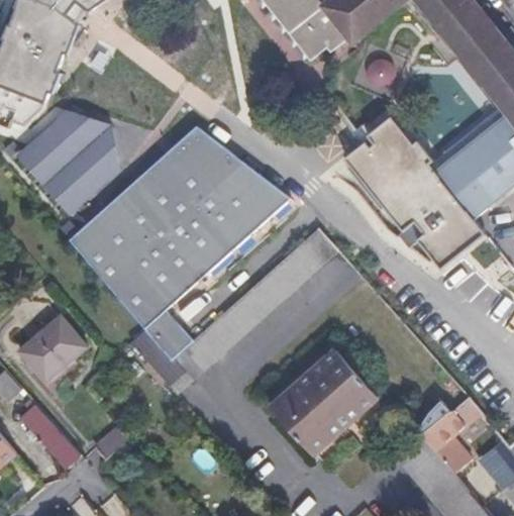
[(67,54),(78,24),(66,14),(76,1),(89,10),(104,0),(16,0),(13,6),(15,7),(8,24),(7,24),(1,38),(3,39),(0,46),(0,85),(43,102),(48,92),(52,93),(60,73),(56,71),(63,53),(67,54)]
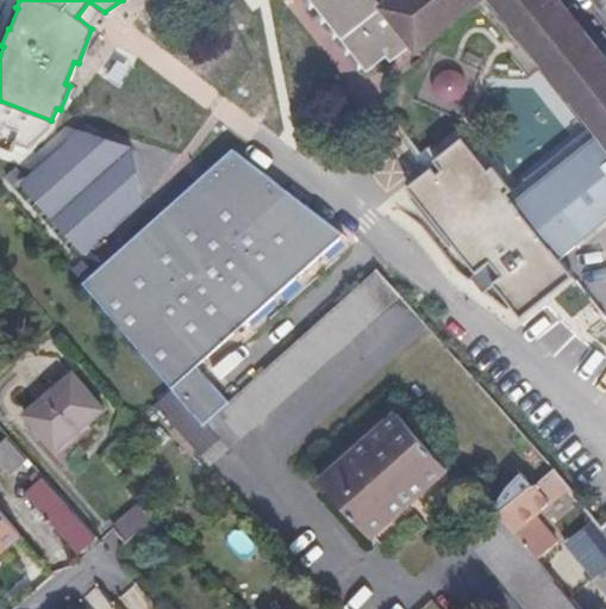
[(605,61),(557,0),(306,0),(364,70),(383,56),(388,61),(399,51),(391,39),(400,31),(410,43),(416,50),(478,0),(491,0),(598,136),(513,203),(461,138),(408,187),(461,256),(474,272),(491,260),(503,274),(492,283),(520,314),(569,278),(558,259),(605,216),(605,61)]
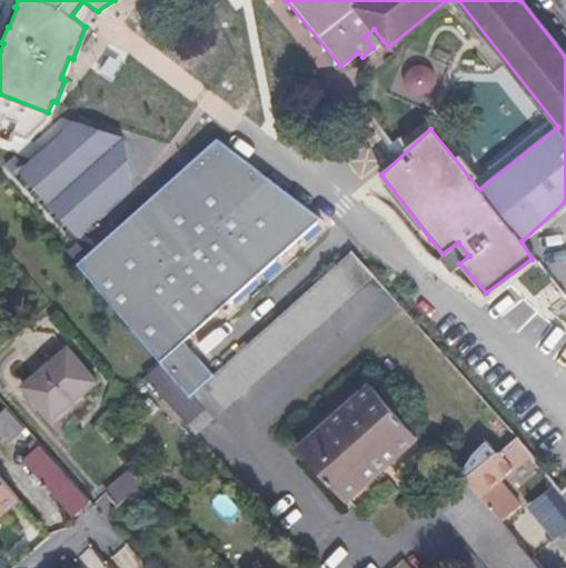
[(373,48),(383,40),(374,29),(365,37),(373,48)]
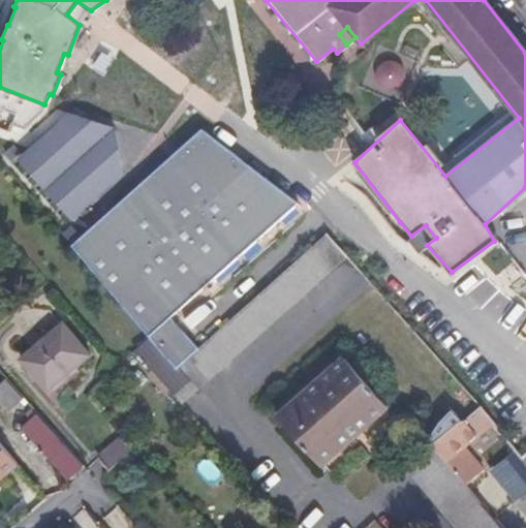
[(196,70),(216,47),(196,31),(177,56),(196,70)]
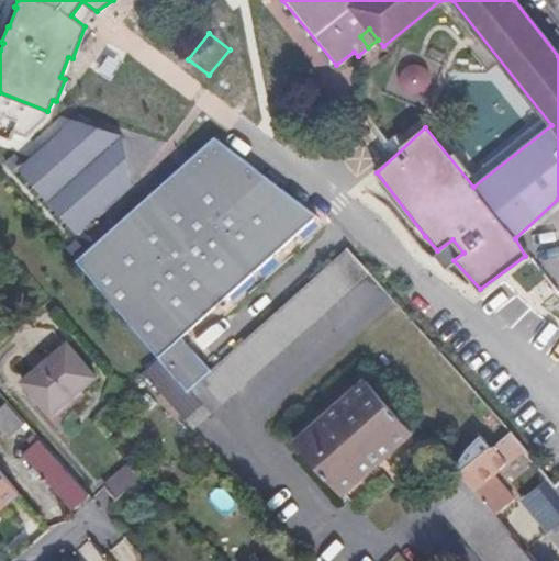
[(411,62),(397,77),(417,96),(432,80),(411,62)]
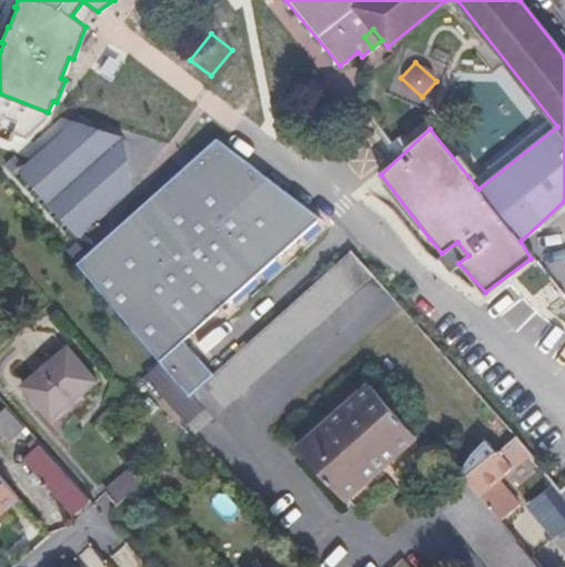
[(155,122),(165,133),(190,111),(180,100),(155,122)]
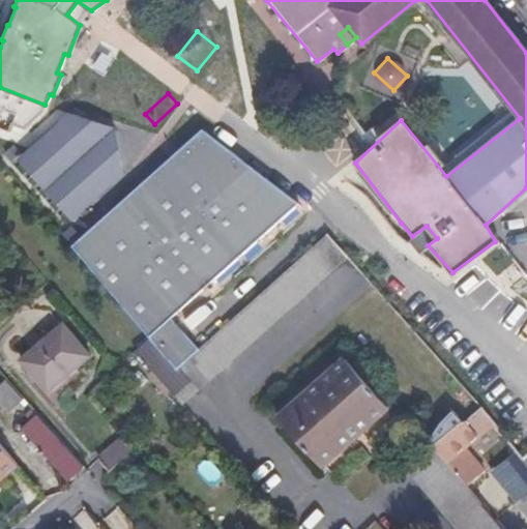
[(148,336),(174,369),(185,358),(158,326),(170,317),(297,203),(200,128),(70,245),(148,336)]
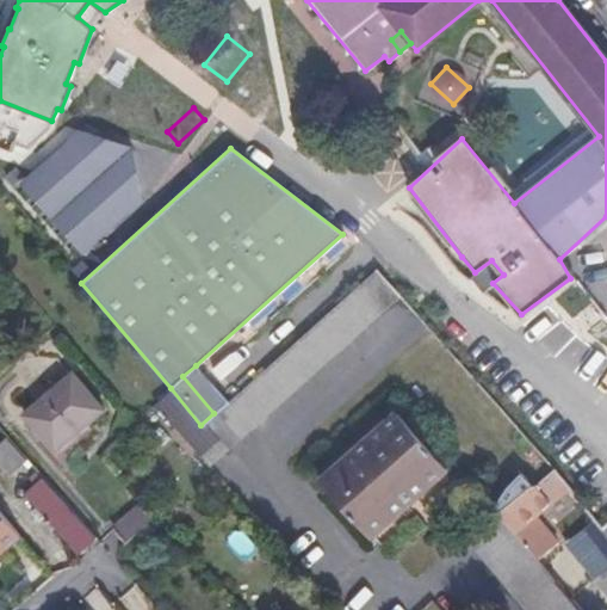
[(94,239),(123,215),(115,164),(66,149),(56,156),(80,165),(94,239)]
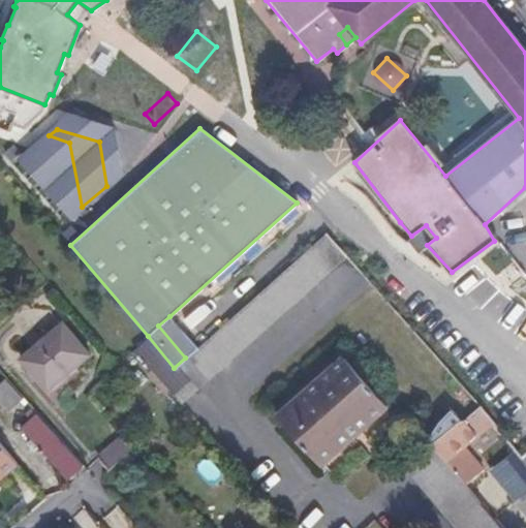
[(23,157),(71,216),(82,207),(69,143),(49,135),(23,157)]
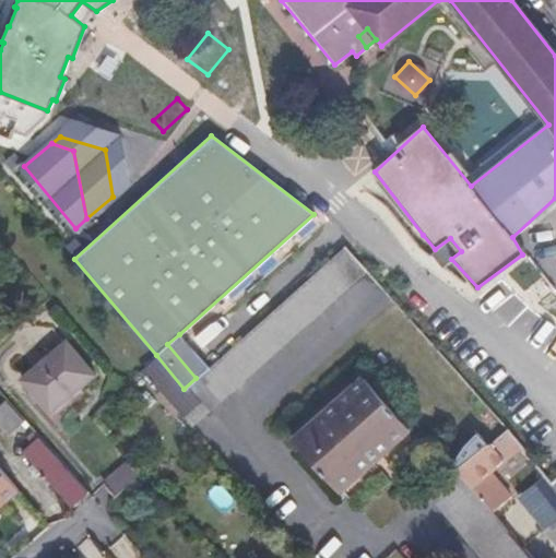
[(190,425),(363,270),(342,247),(208,367),(196,378),(184,389),(156,355),(140,370),(190,425)]
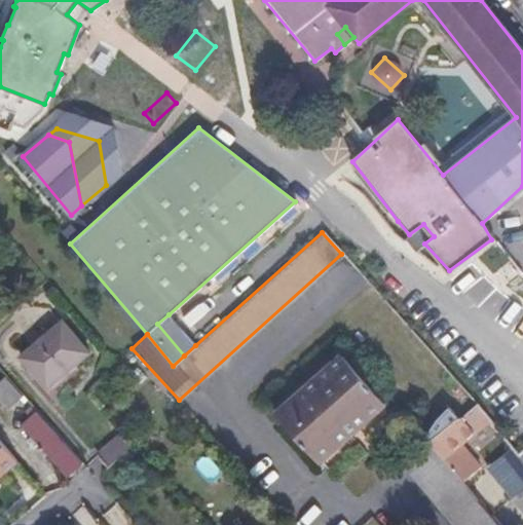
[(184,355),(195,345),(169,314),(157,324),(184,355)]
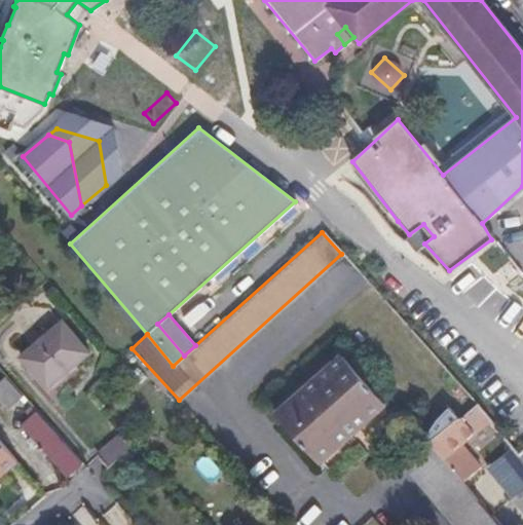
[(87,352),(61,321),(19,357),(46,388),(87,352)]
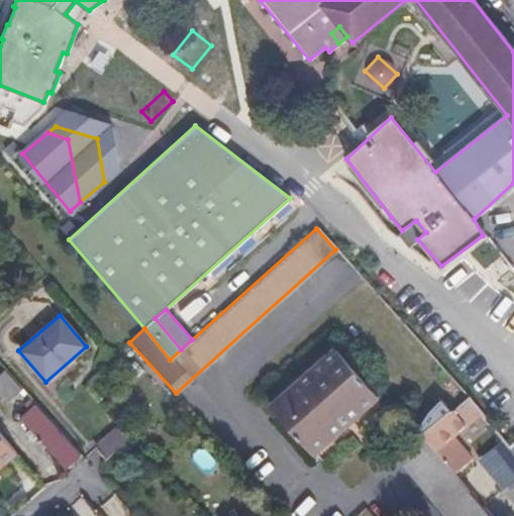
[(378,396),(335,348),(271,407),(313,453),(378,396)]
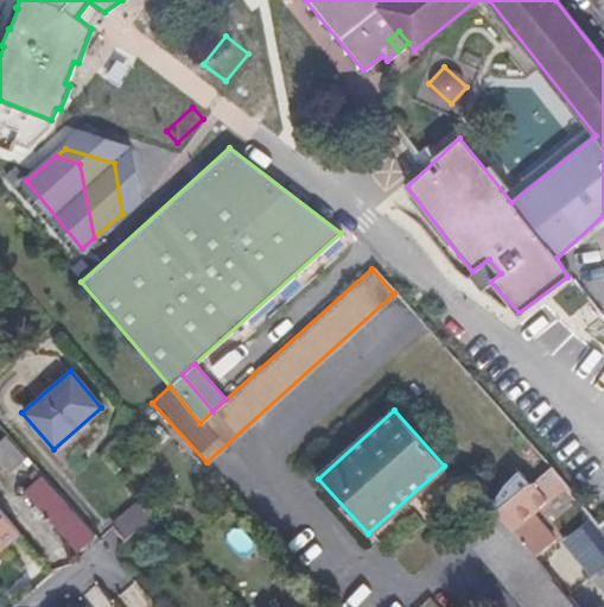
[(24,457),(4,435),(0,437),(0,463),(7,472),(24,457)]
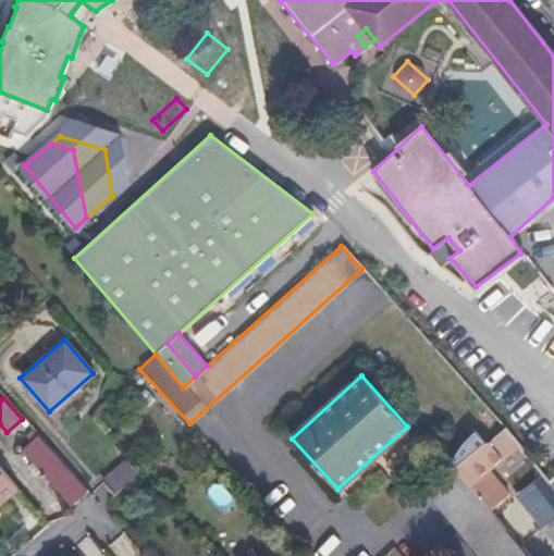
[(502,459),(518,445),(504,428),(487,444),(474,431),(462,444),(450,462),(489,509),(505,495),(483,469),(497,455),(502,459)]
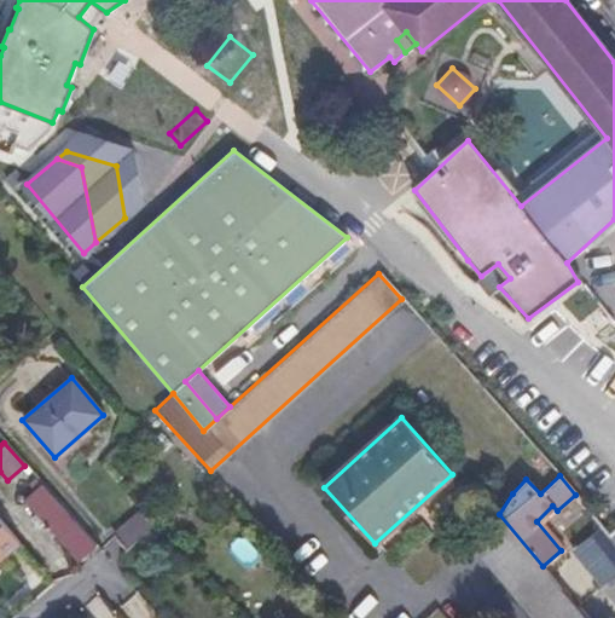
[(77,560),(94,543),(41,484),(24,500),(36,513),(29,519),(36,527),(44,521),(77,560)]
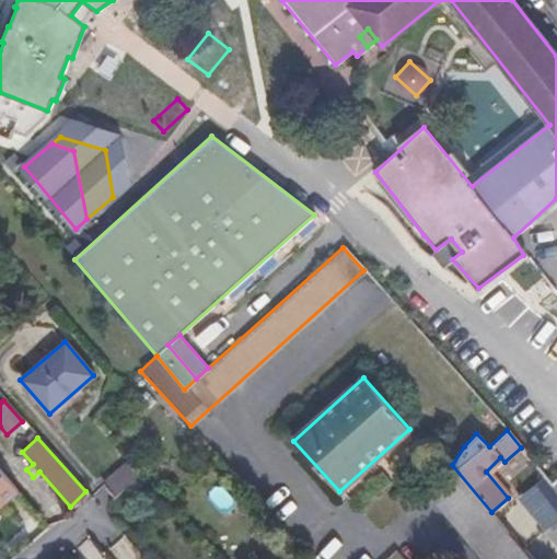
[(546,526),(556,516),(556,491),(550,484),(529,456),(505,476),(546,526)]
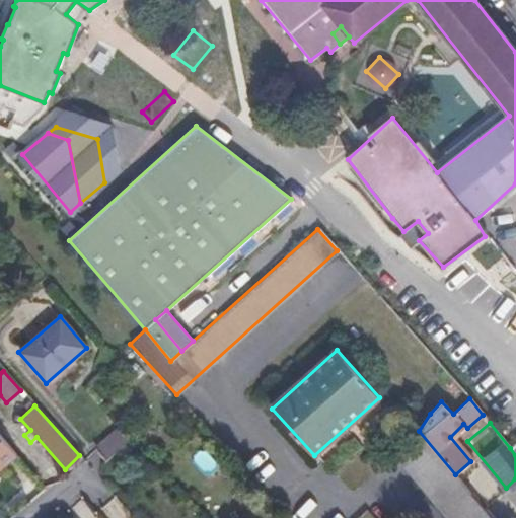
[(105,460),(128,439),(116,426),(93,447),(105,460)]
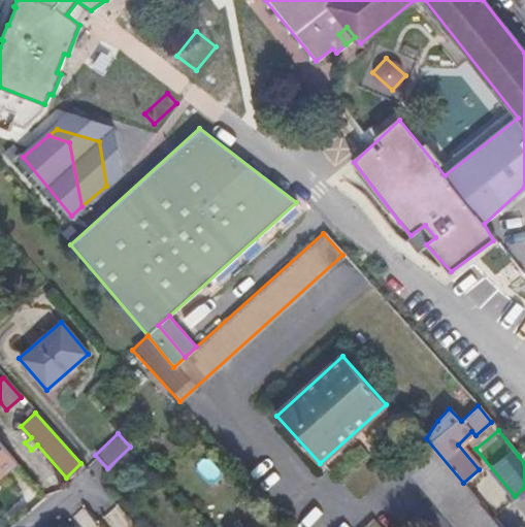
[(454,526),(500,526),(463,483),(426,438),(399,461),(454,526)]
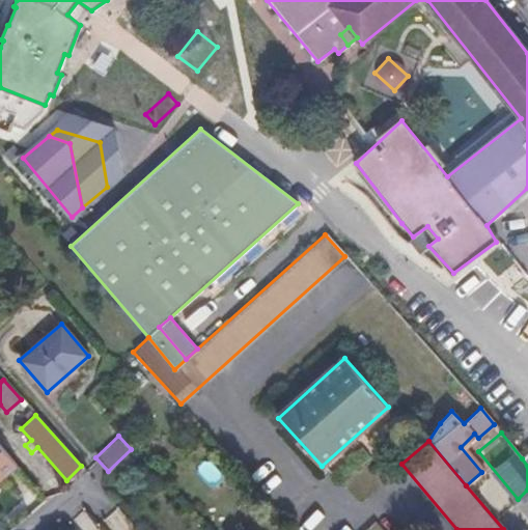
[(0,477),(16,465),(0,446),(0,477)]
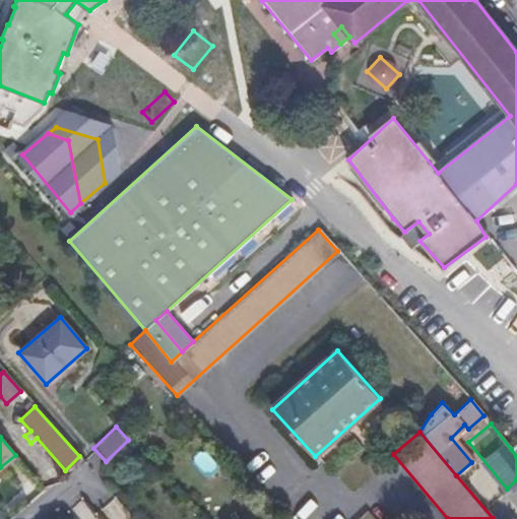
[(516,479),(507,489),(516,501),(516,479)]
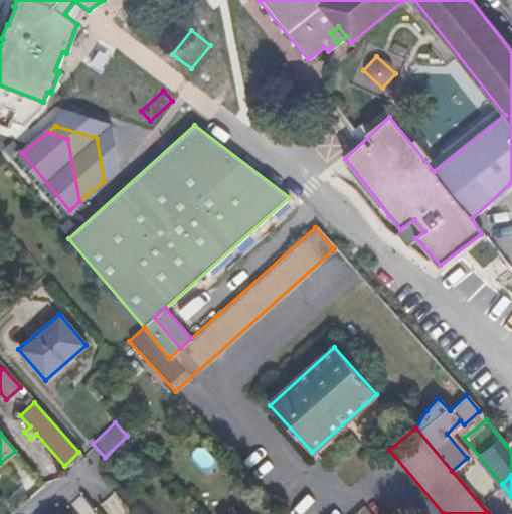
[(10,513),(14,513),(27,497),(13,487),(0,505),(0,507),(10,513)]
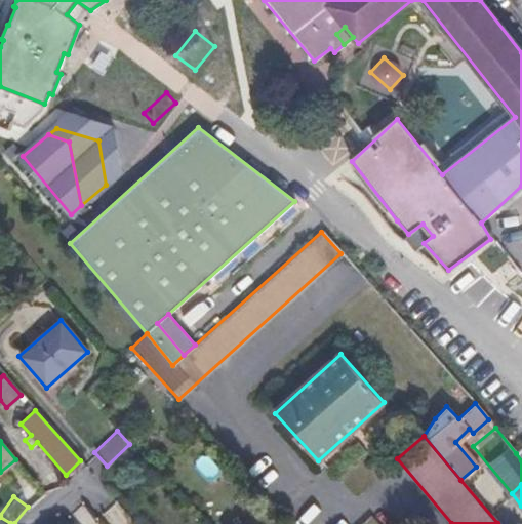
[(65,518),(70,523),(93,523),(77,507),(65,518)]
